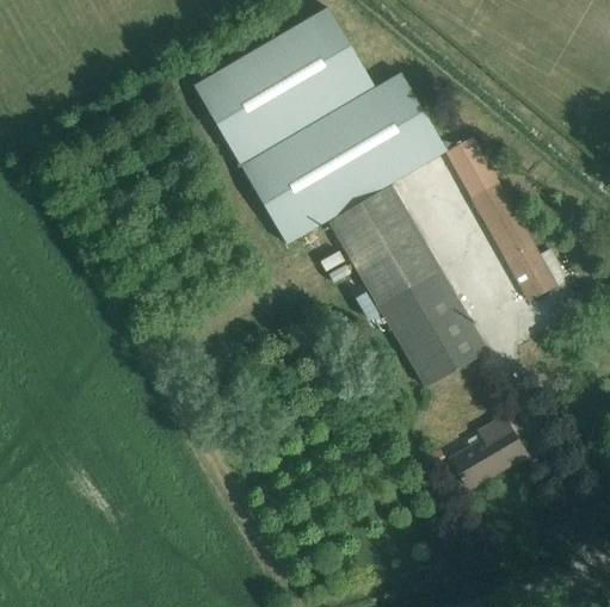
[(327,7),(193,85),(287,243),(327,220),(326,218),(388,181),(443,149),(445,149),(439,140),(400,72),(375,87),(327,7)]
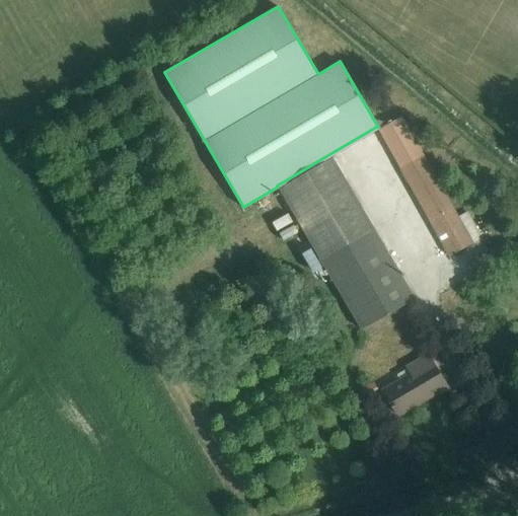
[(388,123),(373,119),(378,127),(376,127),(399,166),(422,153),(400,116),(388,123)]
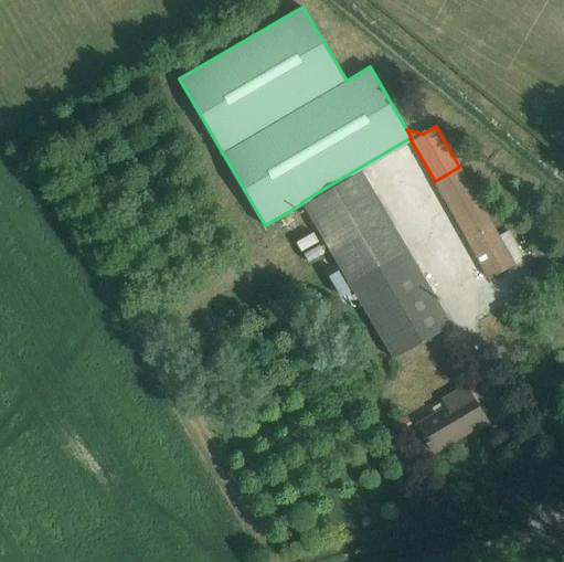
[(459,167),(435,181),(489,277),(513,264),(509,255),(519,248),(507,226),(499,230),(496,232),(459,167)]
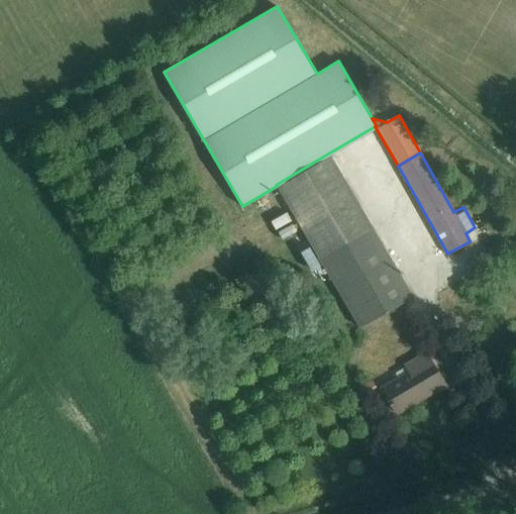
[(317,255),(358,325),(411,295),(370,225),(371,224),(328,153),(276,185),(277,186),(317,255)]
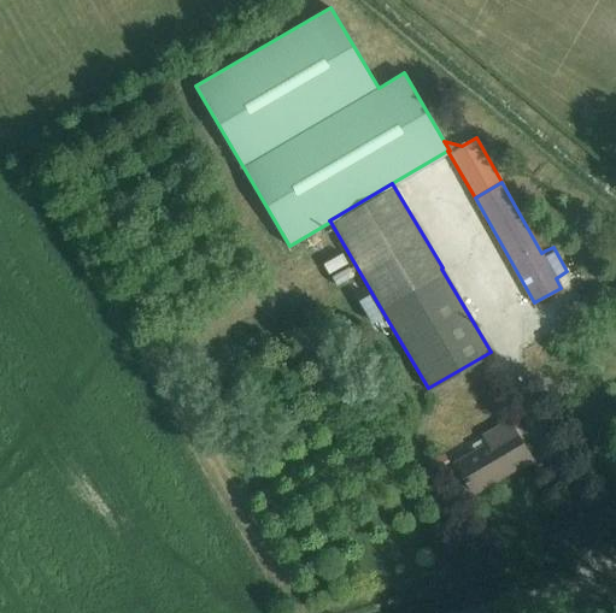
[(455,460),(471,490),(528,457),(508,420),(481,435),(486,442),(455,460)]
